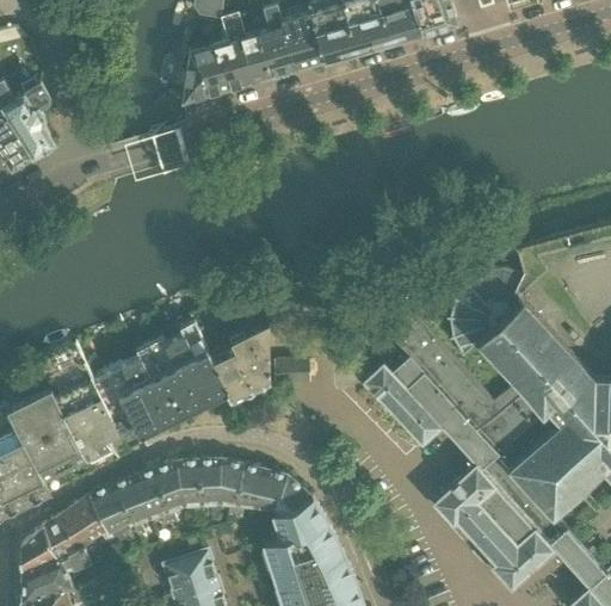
[(197,0),(196,7),(201,14),(217,17),(220,0),(197,0)]
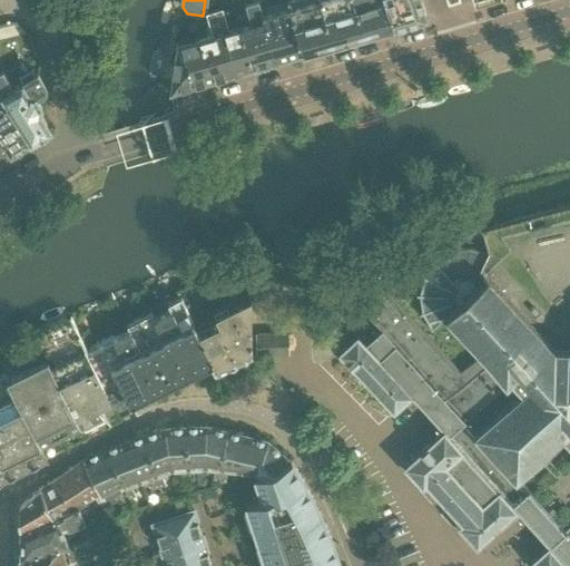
[(236,22),(238,31),(252,71),(276,64),(258,6),(256,0),(246,0),(243,1),(248,19),(236,22)]
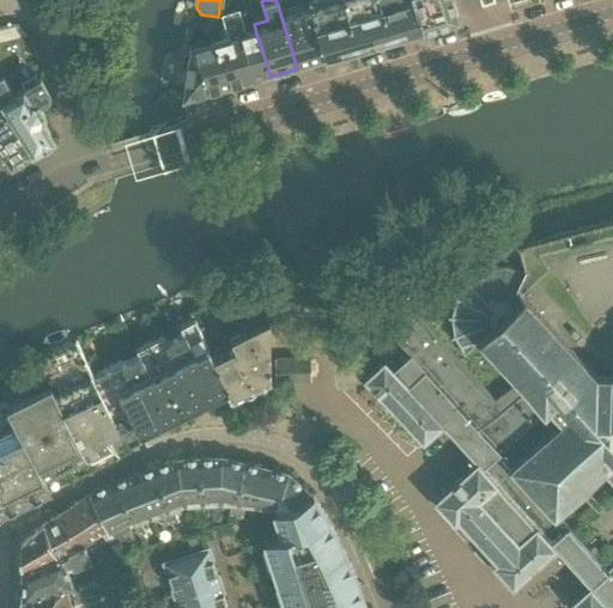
[(307,0),(299,0),(278,6),(297,68),(327,60),(307,0)]
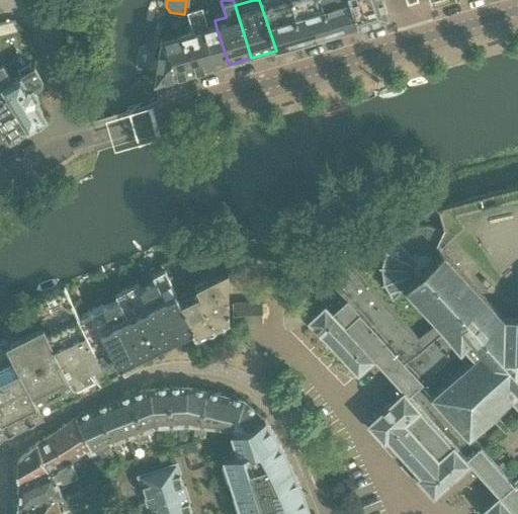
[(259,0),(276,51),(307,41),(312,44),(322,40),(325,36),(357,26),(347,0),(259,0)]
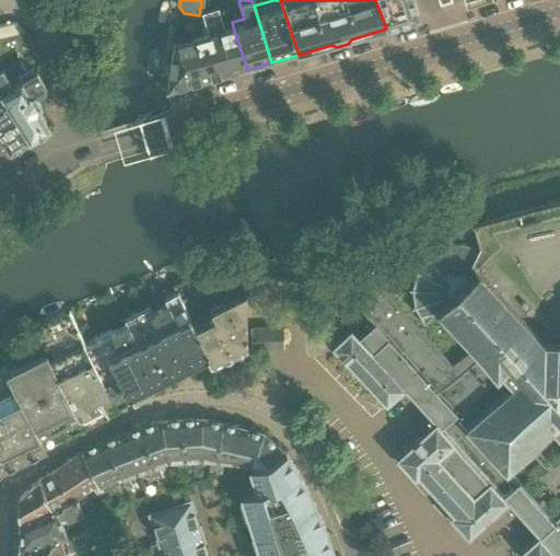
[(375,0),(386,29),(418,20),(411,0),(375,0)]
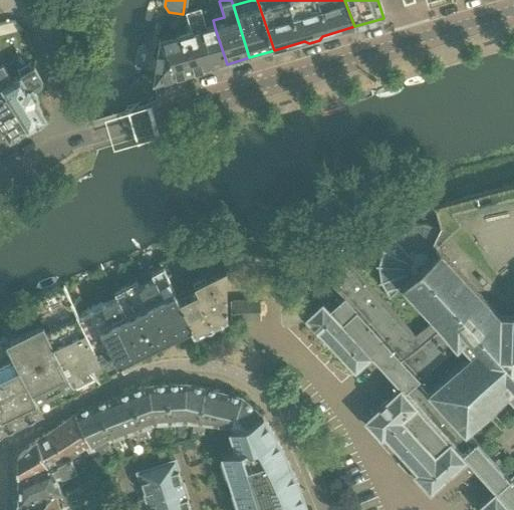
[(188,35),(184,37),(196,73),(196,74),(205,71),(204,70),(227,64),(215,28),(204,31),(199,13),(188,16),(191,27),(186,29),(188,35)]
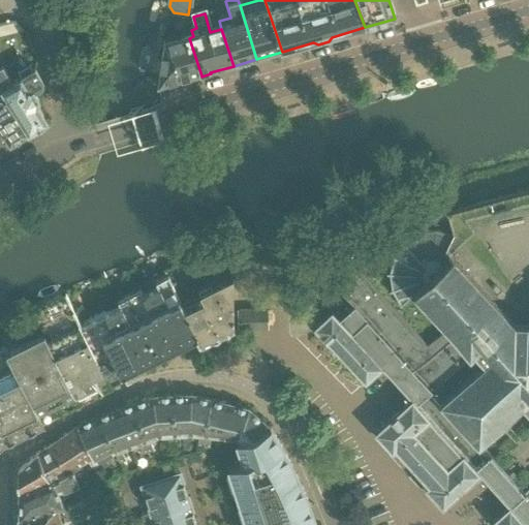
[(201,75),(189,38),(163,45),(158,88),(159,88),(201,75)]
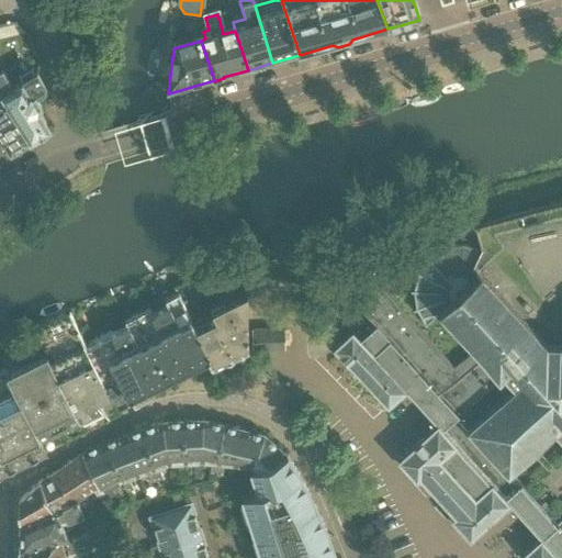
[(0,97),(29,145),(30,145),(36,141),(35,141),(49,132),(38,114),(40,114),(41,109),(35,100),(44,96),(45,89),(36,76),(20,86),(21,87),(9,93),(8,91),(11,89),(0,70),(0,97)]
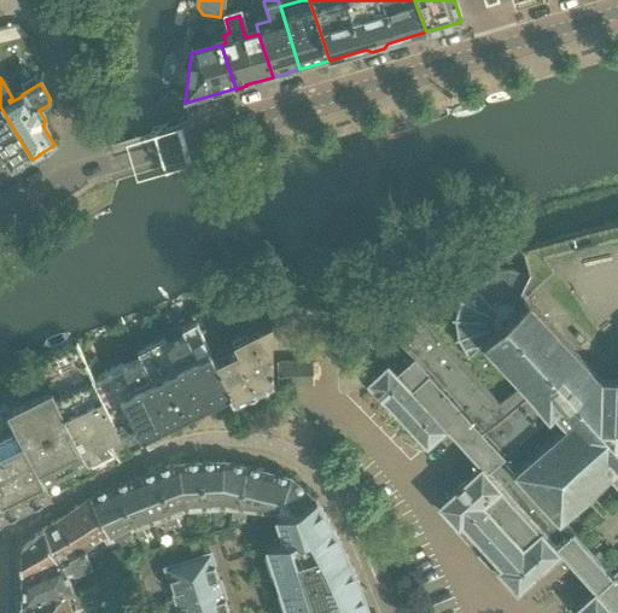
[(31,159),(0,106),(0,155),(10,173),(31,159)]
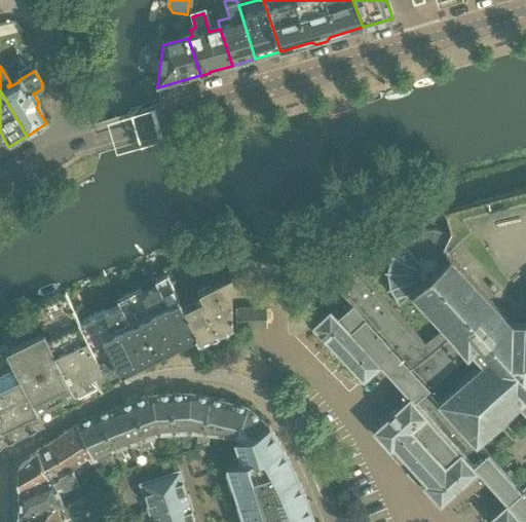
[(0,151),(8,147),(0,132),(0,151)]
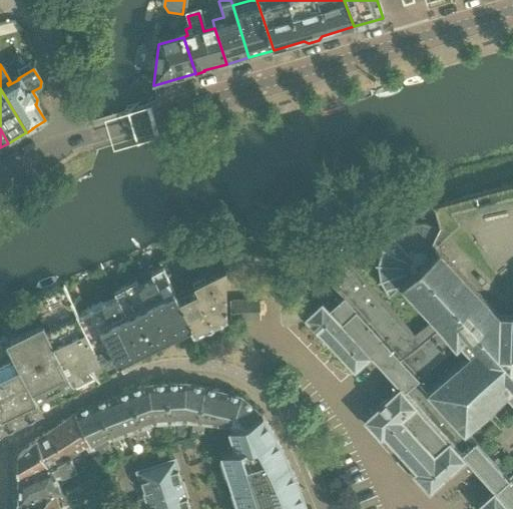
[(493,495),(478,508),(512,508),(512,318),(511,320),(499,320),(472,290),(439,253),(430,247),(437,231),(432,228),(426,227),(419,227),(413,227),(407,229),(401,231),(396,234),(390,239),(391,241),(382,252),(378,269),(380,285),(389,301),(401,290),(432,323),(413,337),(340,257),(330,286),(343,300),(328,313),(321,306),(305,321),(324,342),(325,342),(354,373),(369,359),(395,388),(395,389),(398,392),(364,423),(380,440),(383,438),(416,474),(413,476),(429,494),(463,463),(466,467),(467,466),(477,478),(480,482),(481,481),(493,495)]
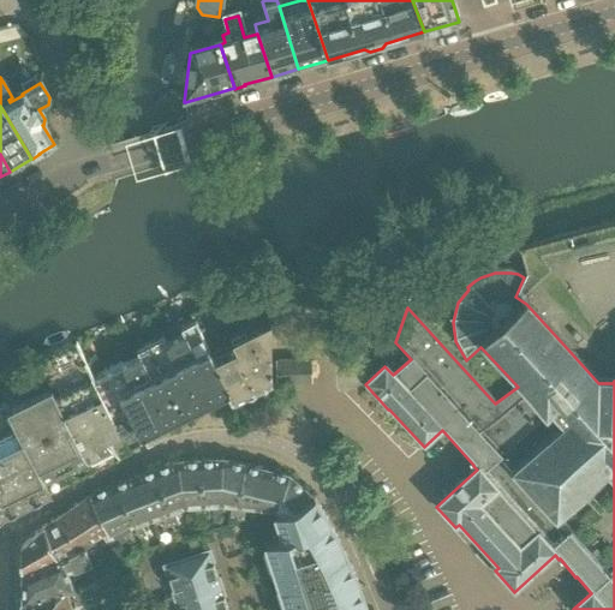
[(95,382),(94,382),(119,435),(108,441),(119,461),(130,456),(125,448),(139,441),(141,441),(227,398),(232,406),(233,405),(209,354),(195,324),(180,332),(184,338),(166,347),(162,340),(136,353),(139,360),(121,369),(120,366),(108,372),(109,375),(107,376),(106,374),(94,380),(95,382)]
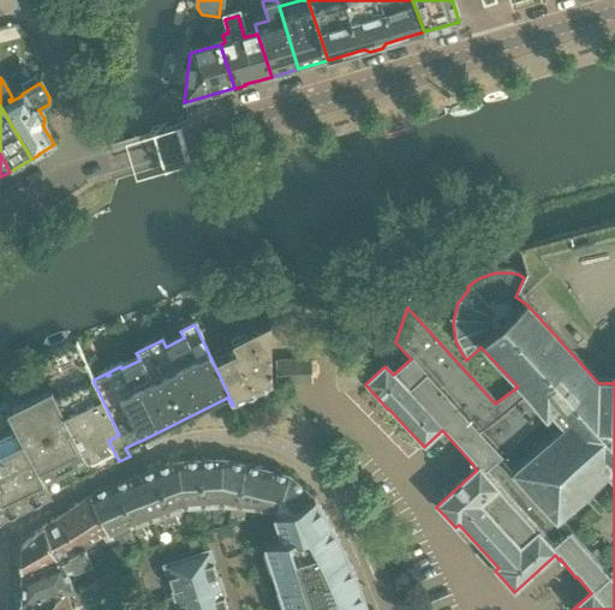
[(225,347),(209,354),(233,405),(246,399),(257,393),(269,387),(270,387),(269,326),(248,335),(225,347)]
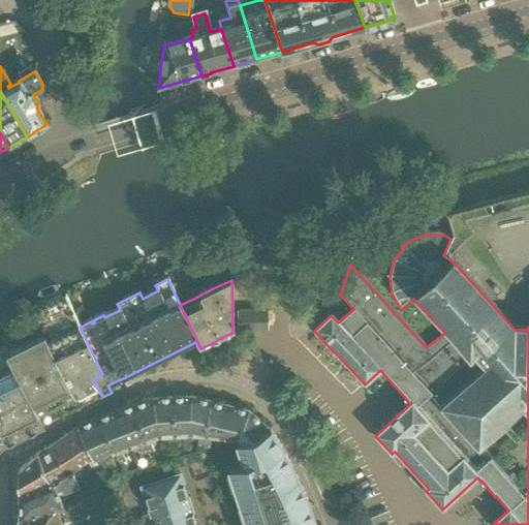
[(242,295),(242,299),(242,308),(251,307),(250,295),(242,295)]
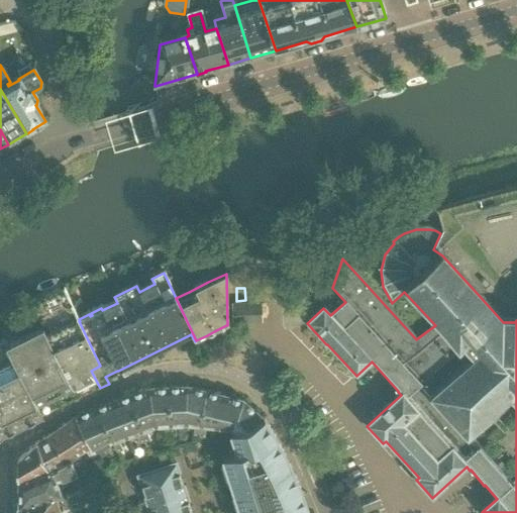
[(32,307),(37,317),(77,399),(89,394),(100,388),(91,371),(100,366),(79,321),(64,291),(32,307)]
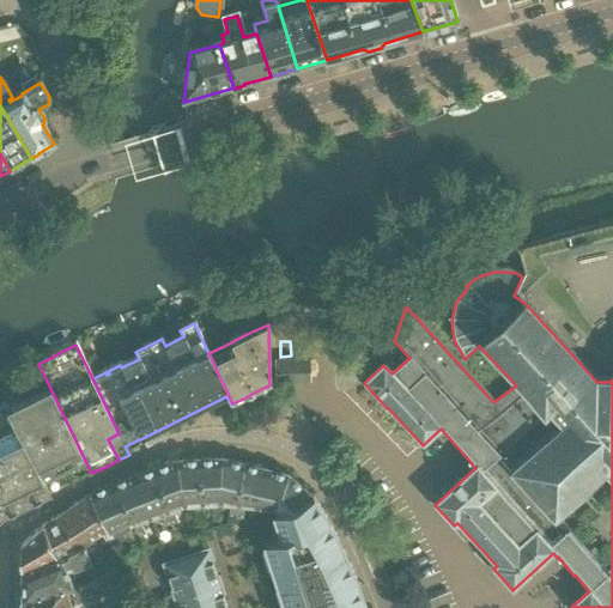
[(310,363),(279,363),(274,363),(274,385),(310,384),(310,363)]
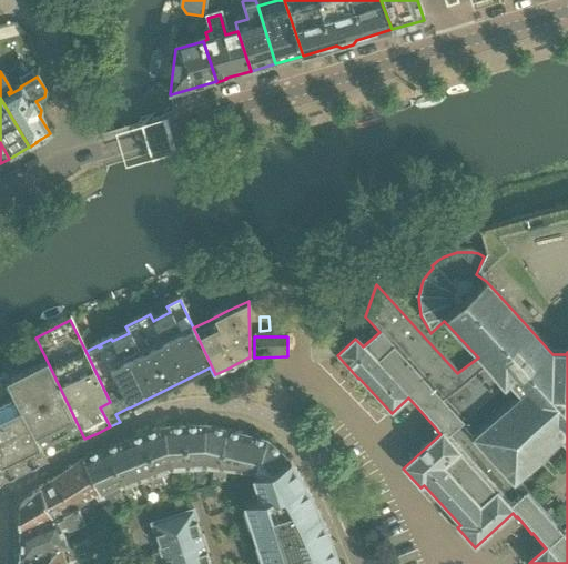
[(1,369),(3,374),(44,460),(84,439),(41,349),(1,369)]
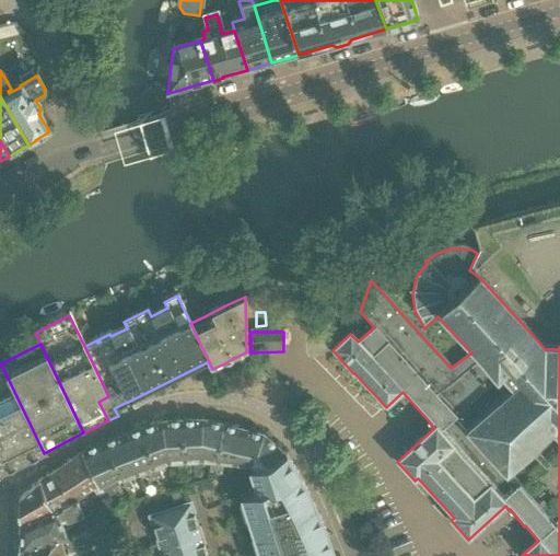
[(0,473),(44,453),(3,369),(0,371),(0,473)]
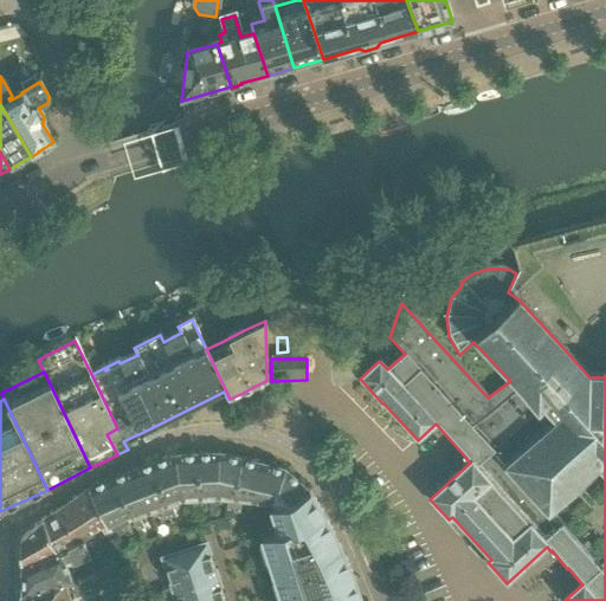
[(200,457),(200,512),(206,512),(206,503),(205,503),(204,501),(217,499),(219,456),(200,457)]
